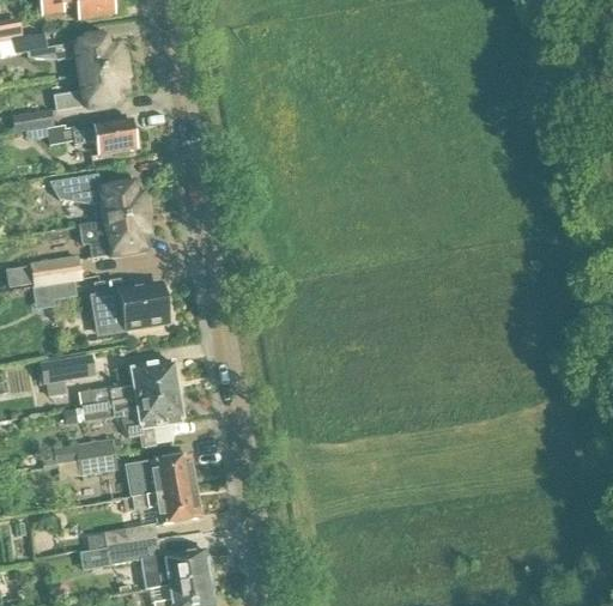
[(64,10),(62,5),(76,4),(77,17),(114,11),(113,6),(115,5),(115,0),(37,0),(41,13),(64,10)]
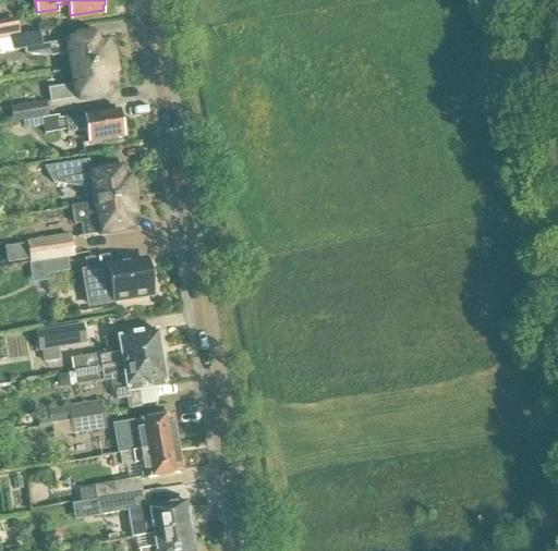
[(0,35),(0,49),(13,47),(24,46),(25,51),(46,52),(44,41),(41,41),(39,28),(11,34),(7,35),(0,35)]
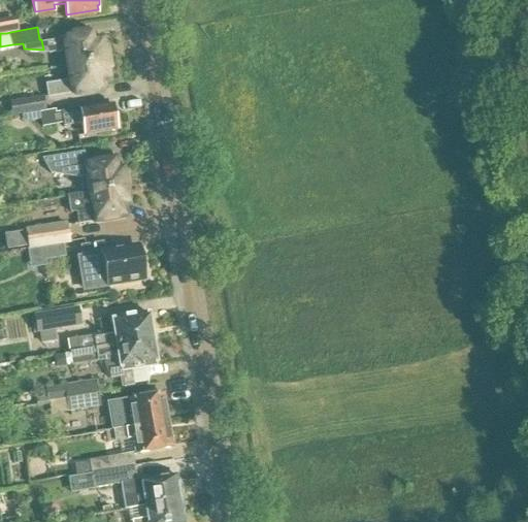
[(67,46),(69,62),(108,56),(106,43),(103,43),(102,37),(93,39),(91,30),(65,34),(65,35),(46,38),(48,50),(67,46)]
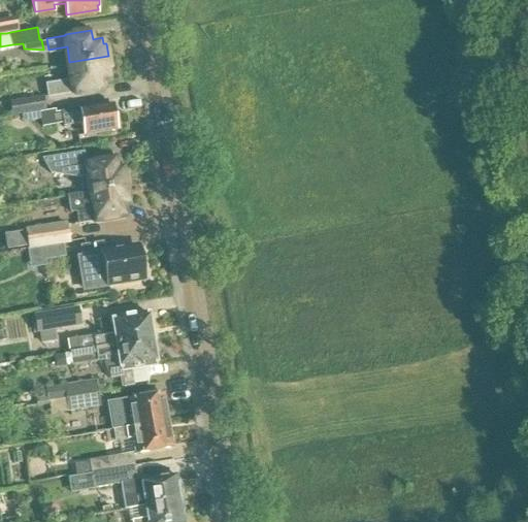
[(108,56),(69,62),(72,76),(45,80),(47,94),(100,86),(98,76),(108,74),(107,69),(110,68),(108,56)]
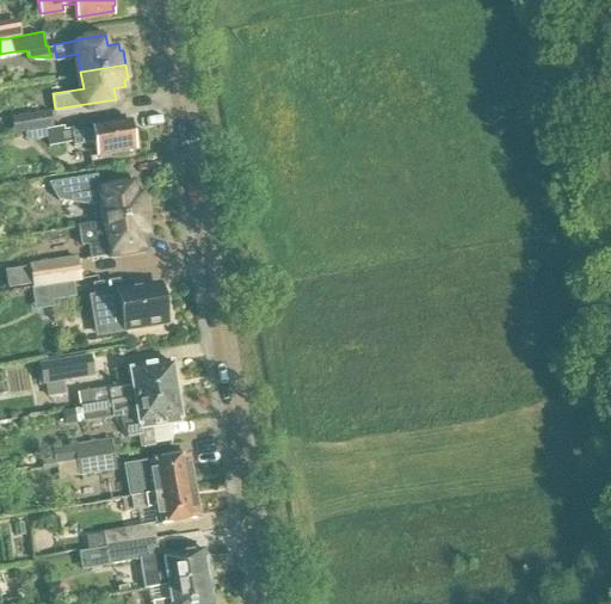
[(12,113),(14,129),(53,123),(49,108),(12,113)]
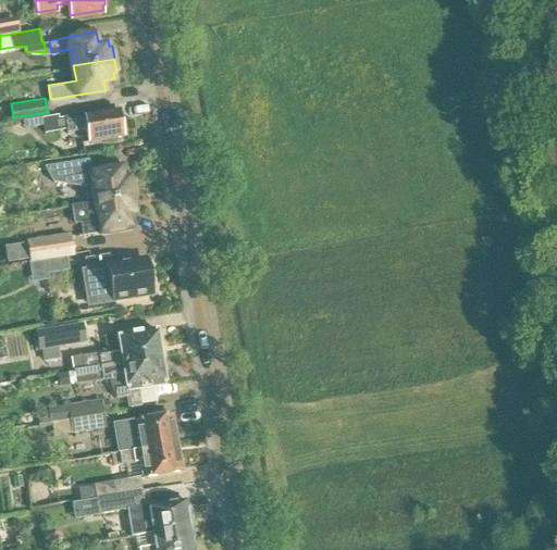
[(125,129),(123,117),(121,117),(119,107),(85,112),(84,110),(63,113),(64,115),(66,129),(86,126),(88,139),(90,138),(91,141),(100,140),(99,137),(123,133),(123,130),(125,129)]
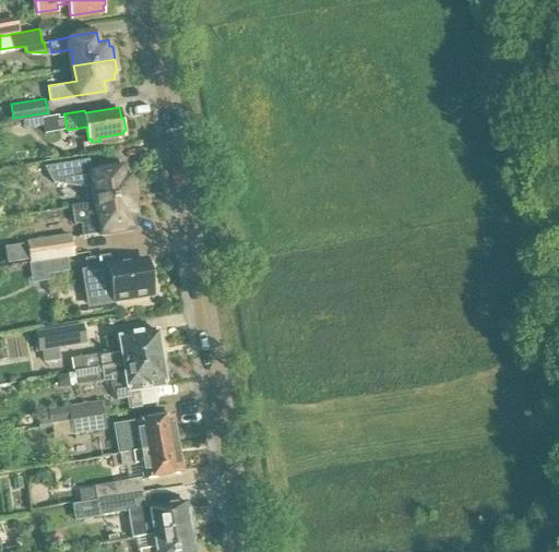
[(60,128),(57,112),(42,115),(44,130),(60,128)]
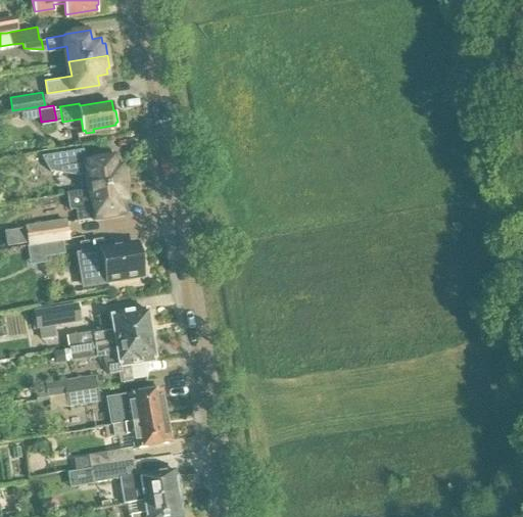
[(87,171),(89,187),(127,181),(125,168),(123,169),(122,163),(115,165),(113,153),(85,158),(83,147),(50,152),(52,165),(68,161),(70,174),(87,171)]
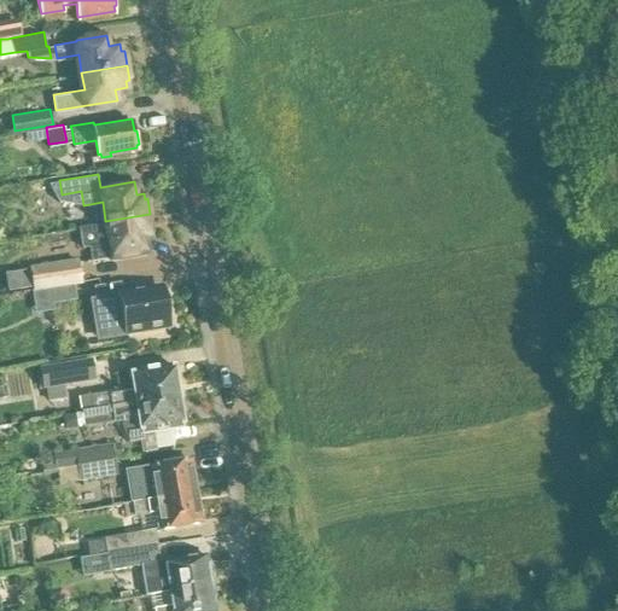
[(150,214),(105,221),(79,225),(82,244),(89,244),(91,259),(146,249),(144,236),(151,236),(150,228),(152,228),(150,214)]
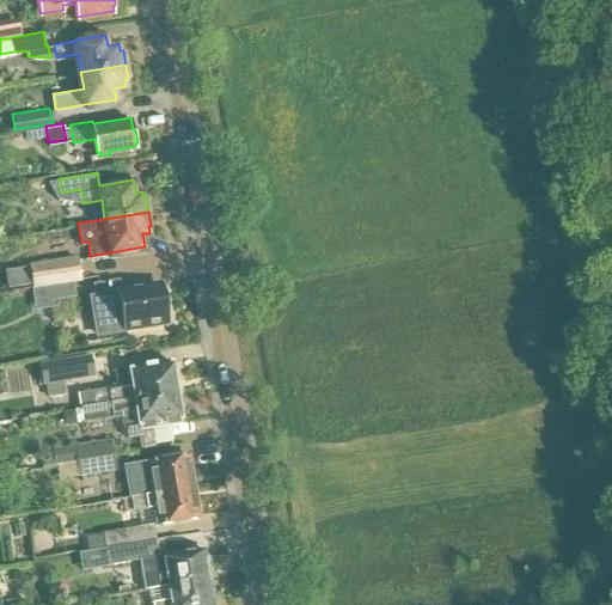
[(29,262),(32,283),(48,281),(72,277),(80,275),(77,255),(29,262)]
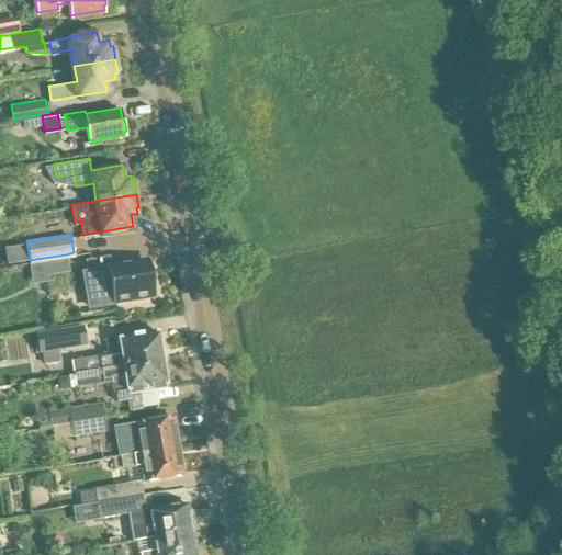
[(66,255),(44,258),(47,272),(69,269),(66,255)]
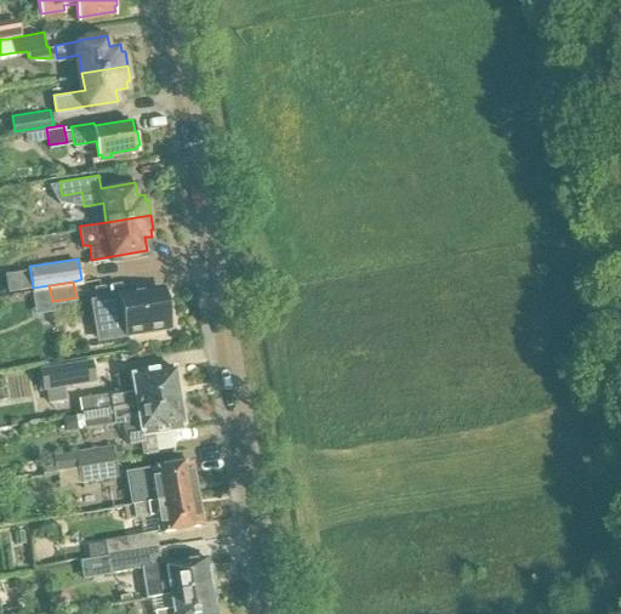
[(93,285),(97,302),(98,302),(100,313),(121,310),(126,333),(141,330),(141,328),(169,323),(163,286),(121,294),(119,282),(93,285)]
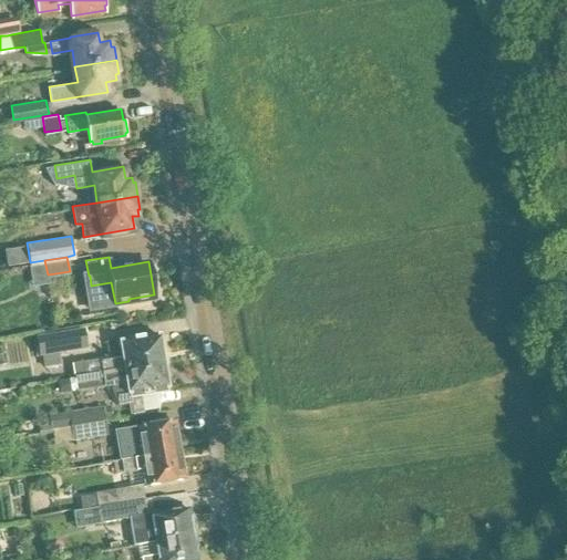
[(39,336),(42,353),(85,346),(82,329),(39,336)]
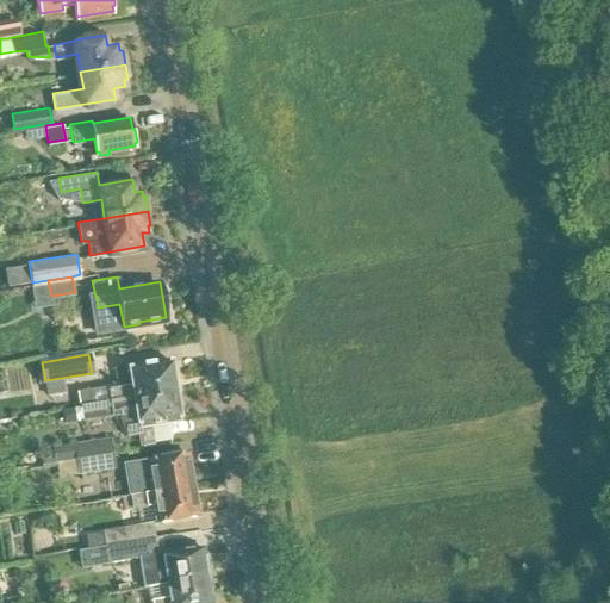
[(76,387),(79,403),(175,387),(173,373),(175,370),(174,362),(170,360),(170,356),(129,364),(132,381),(110,386),(109,383),(76,387)]
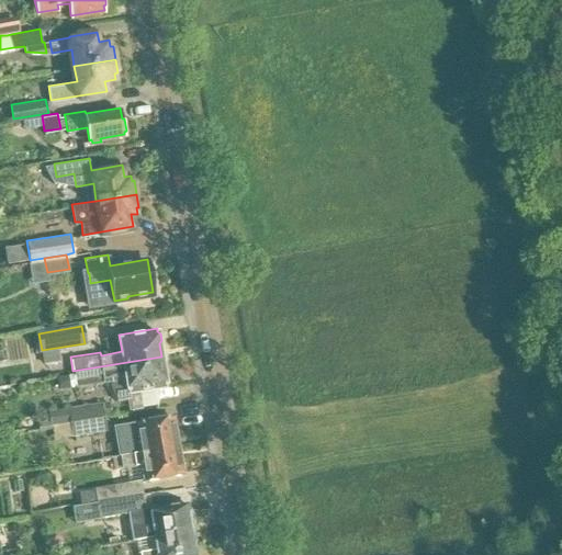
[(161,357),(72,371),(75,386),(104,381),(104,377),(109,376),(117,398),(131,396),(130,391),(166,384),(166,381),(167,378),(166,371),(164,369),(161,357)]
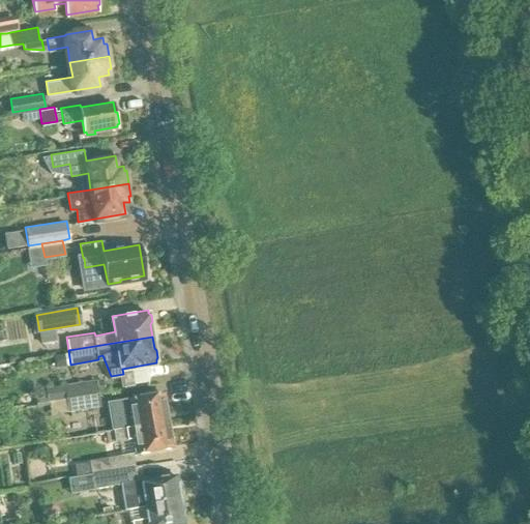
[(64,384),(66,397),(98,391),(96,378),(64,384)]
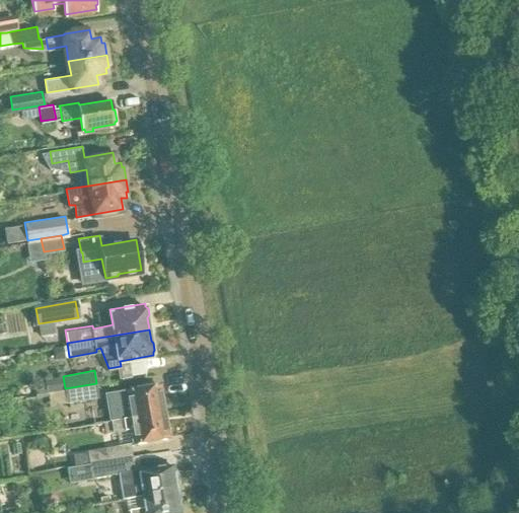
[(96,383),(65,388),(67,401),(98,395),(96,383)]
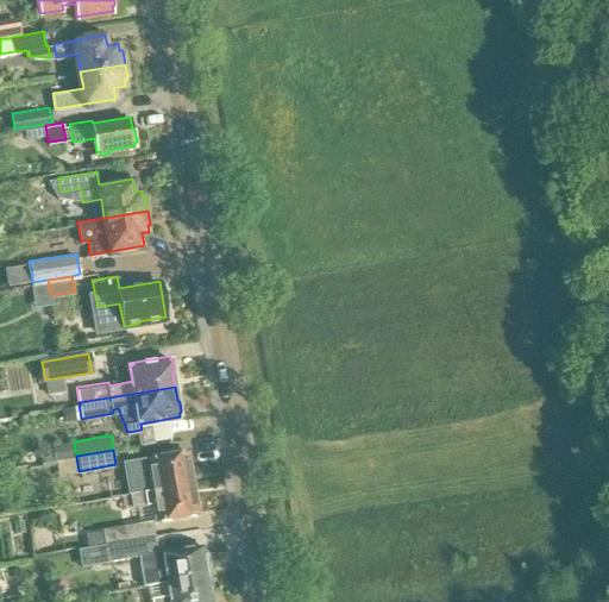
[(130,491),(131,491),(193,481),(188,450),(125,461),(130,491)]
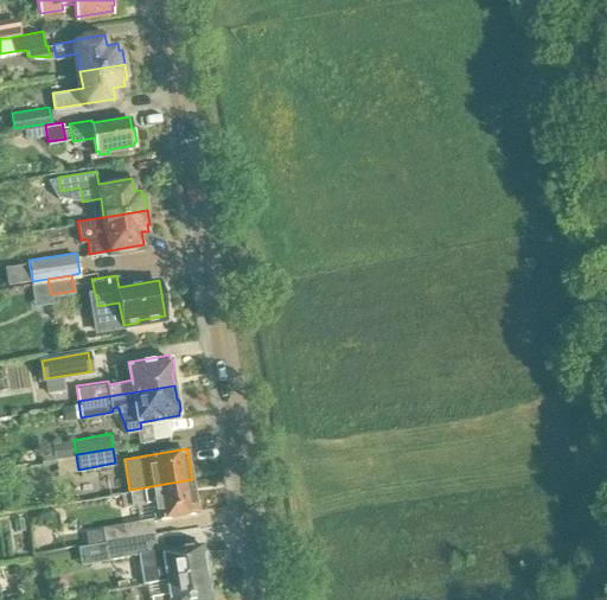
[(192,479),(131,490),(133,503),(154,499),(157,517),(197,510),(192,479)]
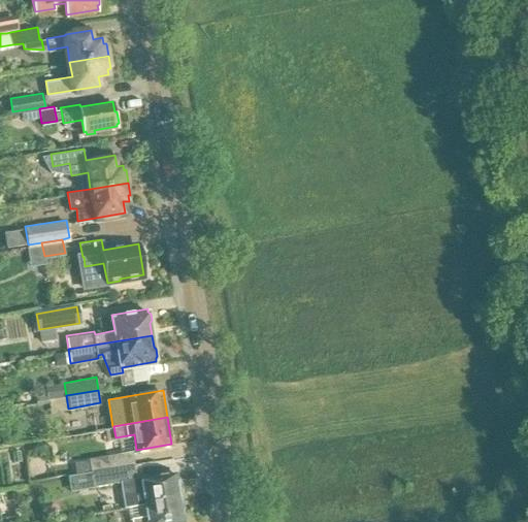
[(90,458),(91,467),(133,461),(131,450),(107,454),(107,455),(90,458)]
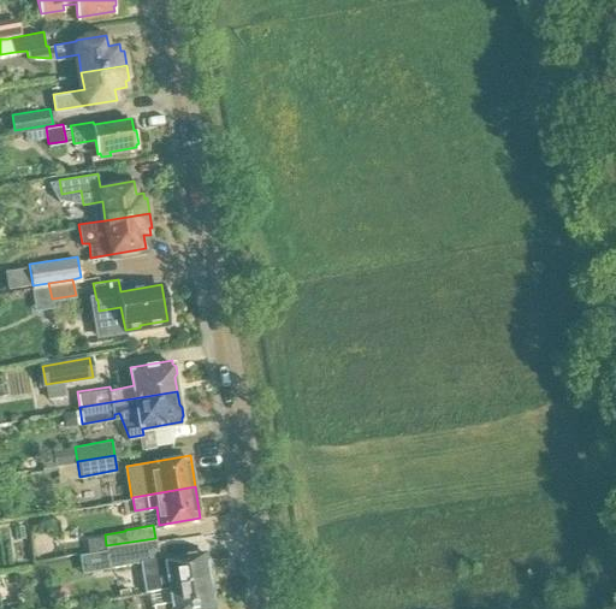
[(105,534),(87,538),(88,550),(107,548),(106,547),(106,545),(105,534)]
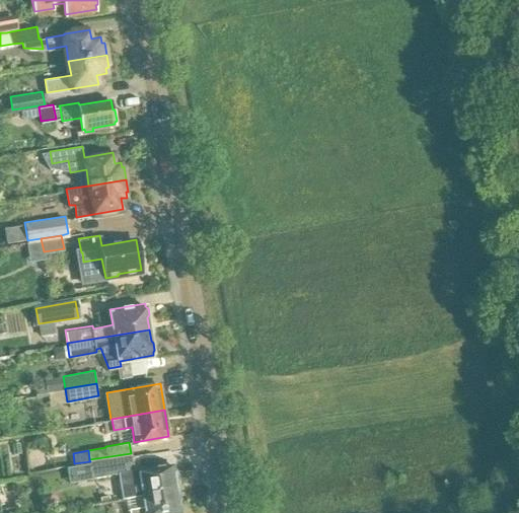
[(122,497),(142,494),(177,488),(173,464),(154,467),(154,465),(134,468),(131,453),(89,459),(89,460),(90,461),(92,477),(119,472),(122,497)]
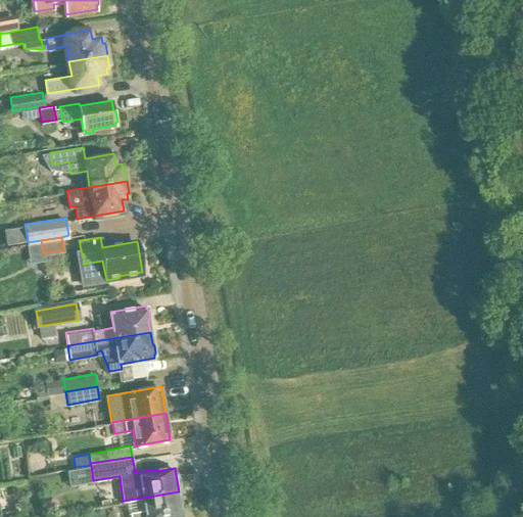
[(179,491),(143,498),(145,511),(131,513),(131,516),(178,516),(183,516),(179,491)]
